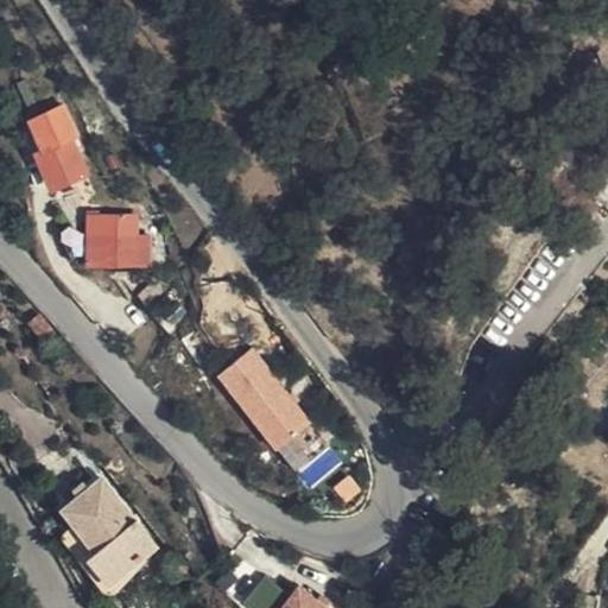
[(48,128),(32,134),(52,179),(68,173),(48,128)]
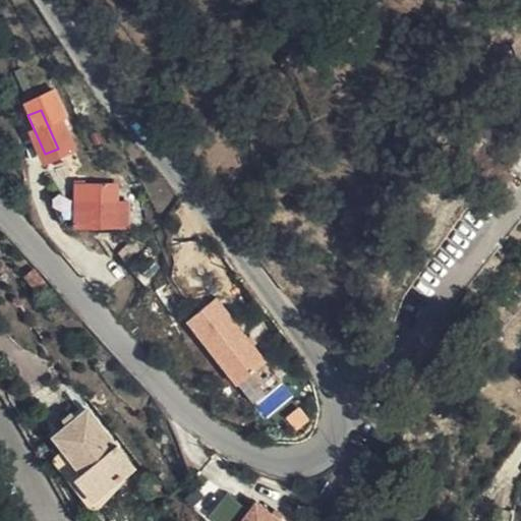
[(117,185),(76,185),(76,197),(84,197),(84,204),(117,205),(117,185)]
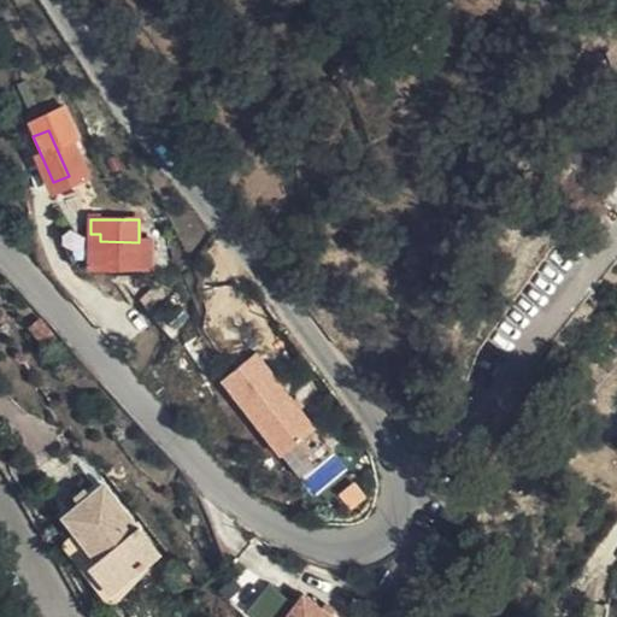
[(40,338),(51,331),(42,319),(33,327),(40,338)]
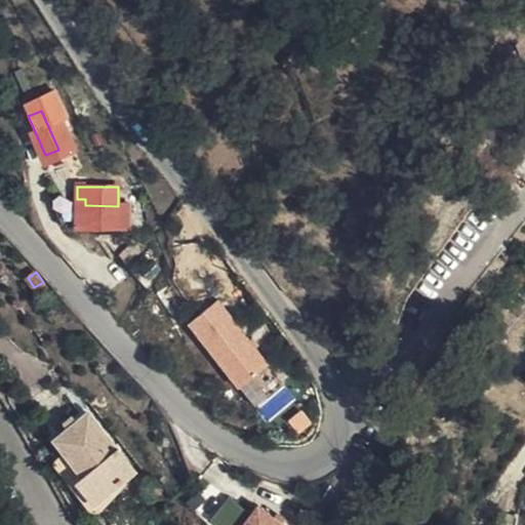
[(46,288),(43,282),(34,287),(38,293),(46,288)]
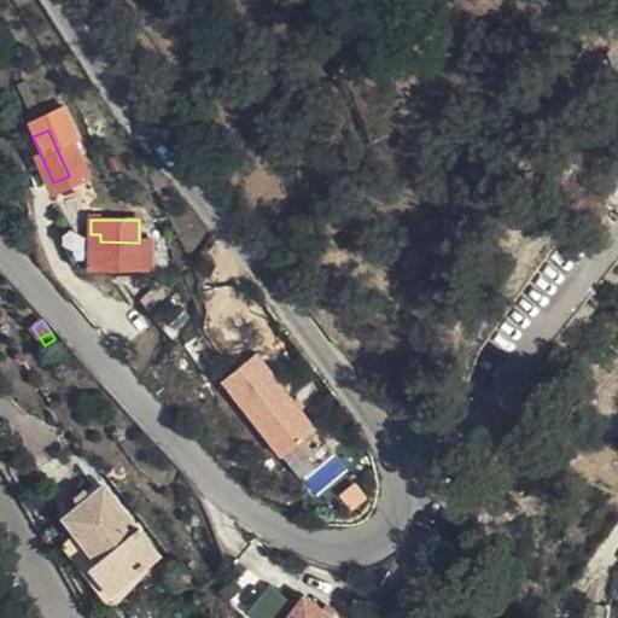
[(279,460),(318,431),(256,353),(219,382),(279,460)]
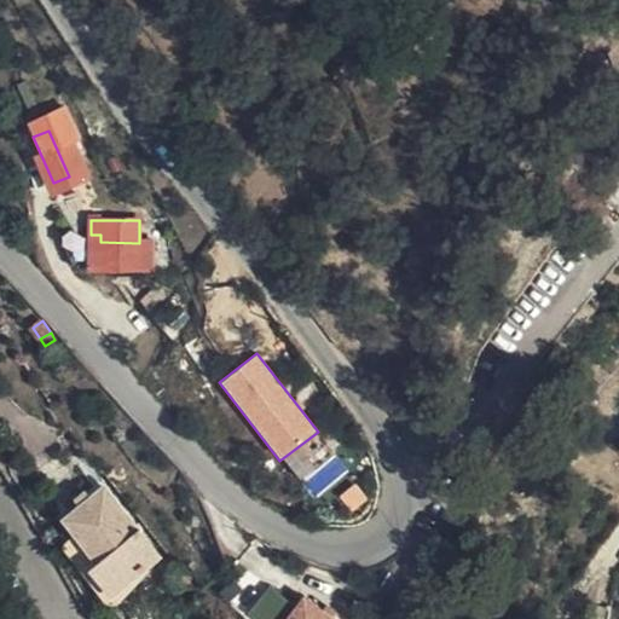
[(318,490),(345,469),(336,458),(310,480),(318,490)]
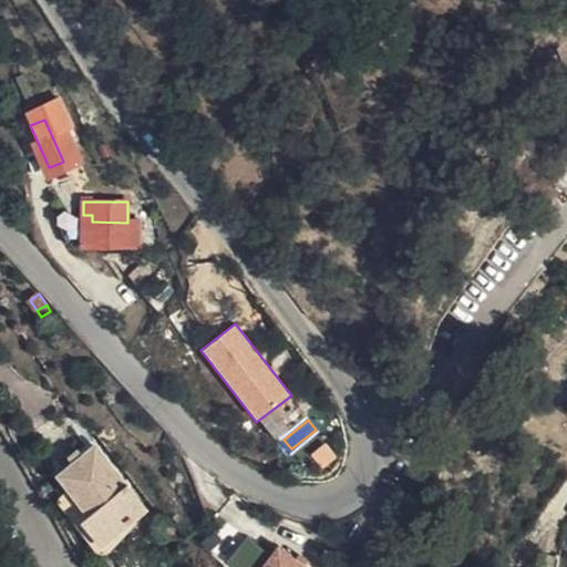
[(96,445),(61,473),(91,511),(85,516),(104,540),(144,508),(96,445)]
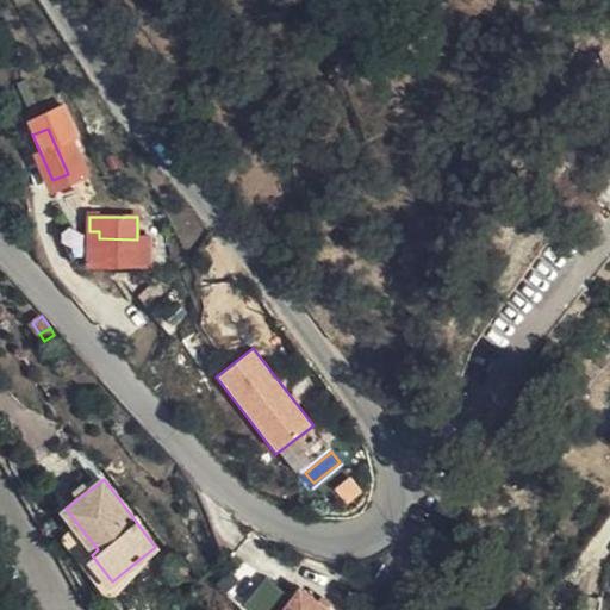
[(330,609),(303,589),(286,609),(330,609)]
